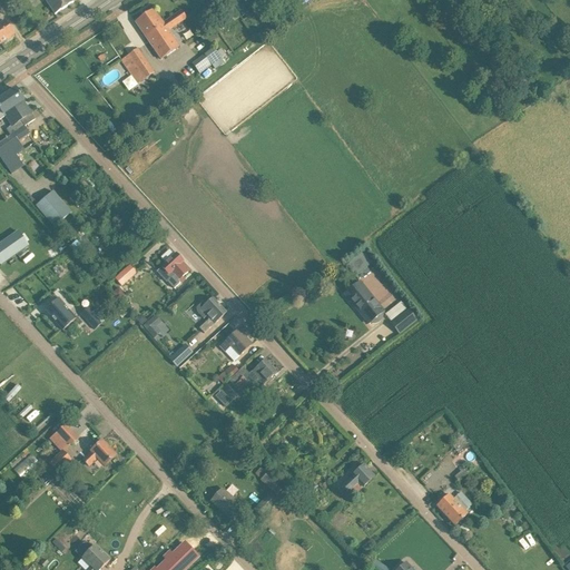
[(74,2),(71,0),(45,0),(55,15),(74,2)]
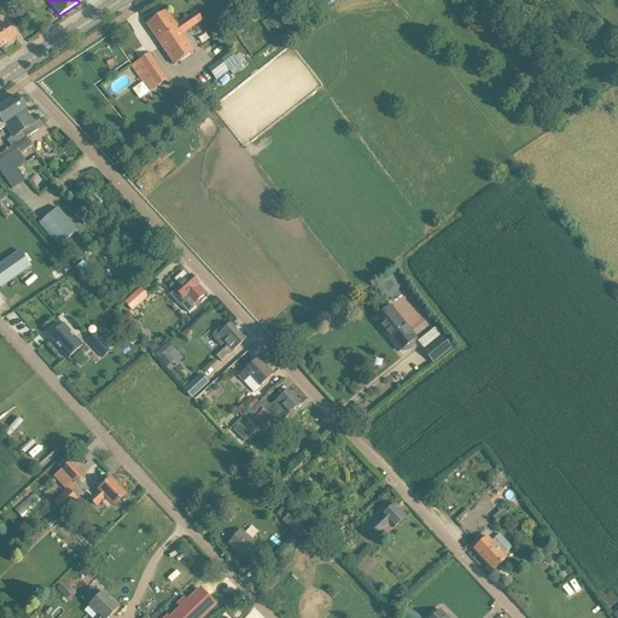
[(197,12),(178,25),(167,11),(147,24),(175,64),(194,51),(182,34),(202,19),(197,12)]
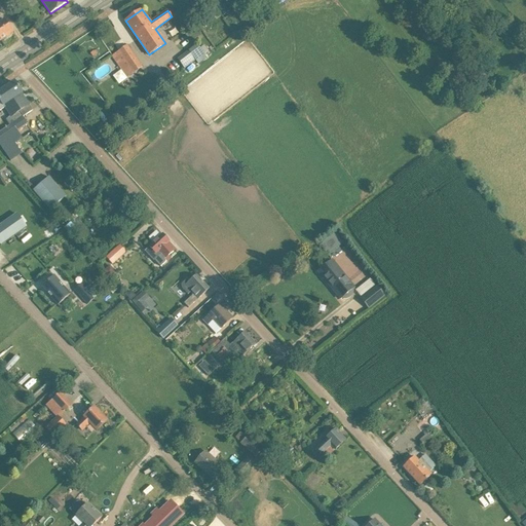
[(0,23),(0,38),(1,40),(13,32),(5,20),(0,23)]
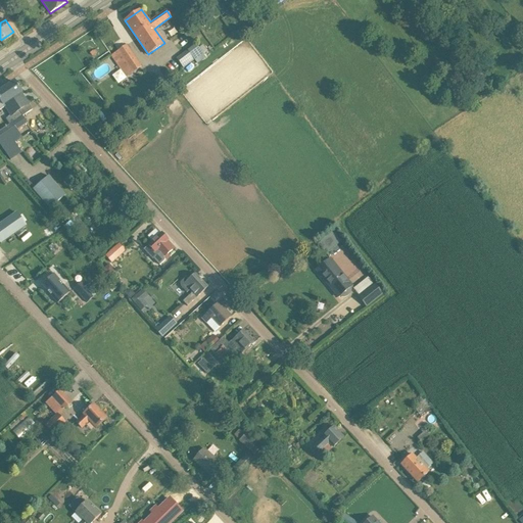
[(202,44),(198,48),(202,54),(203,55),(208,52),(202,44)]
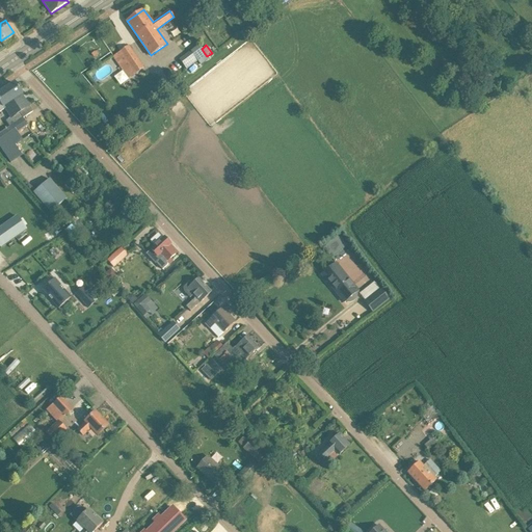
[(128,47),(113,56),(129,78),(143,69),(128,47)]
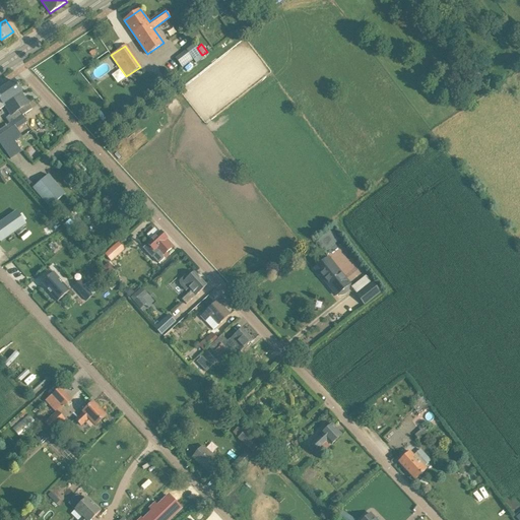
[(31,110),(28,105),(28,104),(21,92),(22,92),(14,81),(0,90),(0,109),(4,106),(11,116),(6,119),(9,124),(0,129),(0,144),(10,159),(21,151),(15,141),(21,137),(16,129),(27,122),(22,115),(31,110)]
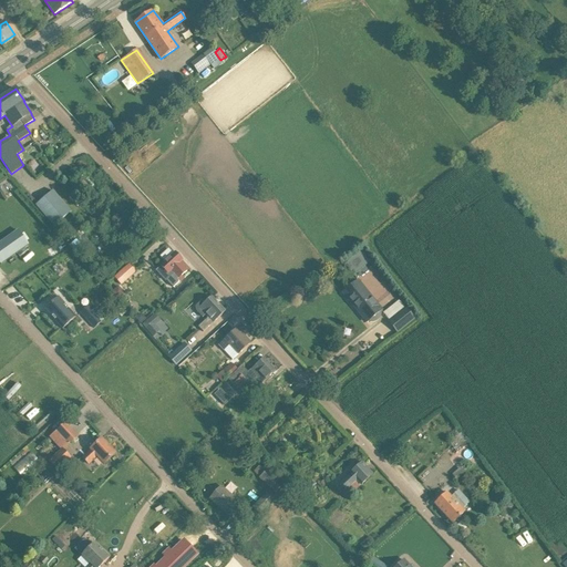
[(71,212),(53,191),(37,205),(54,226),(71,212)]
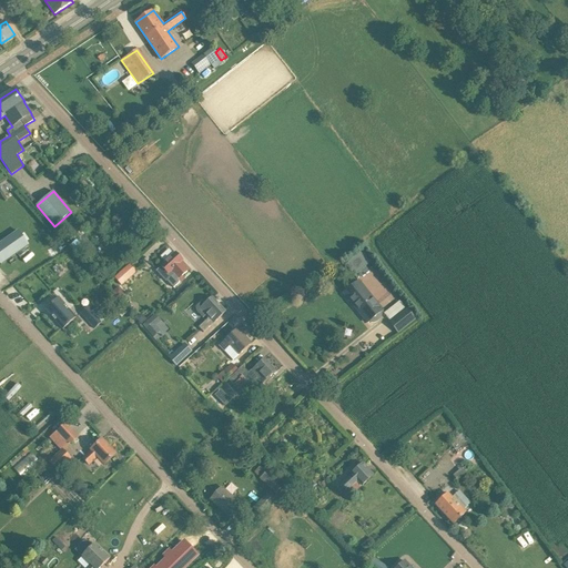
[(20,232),(0,245),(0,263),(1,265),(29,247),(20,232)]
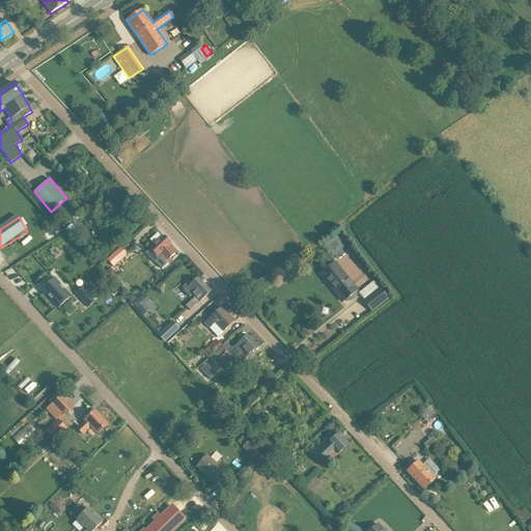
[(162,269),(168,263),(172,260),(170,258),(177,252),(170,245),(171,244),(165,236),(150,249),(160,258),(156,261),(162,269)]
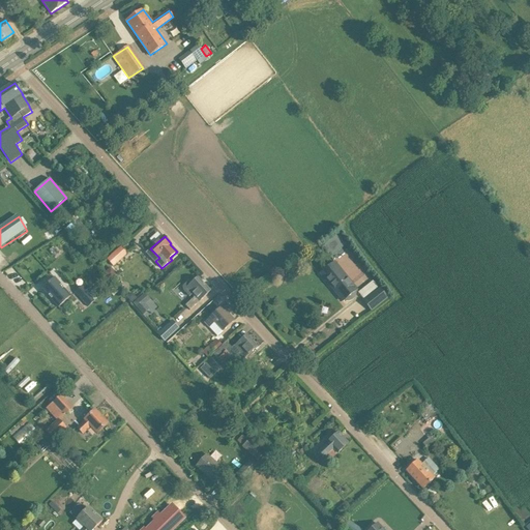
[(108,280),(110,278),(117,271),(113,266),(127,254),(121,247),(112,255),(114,258),(109,262),(107,260),(98,268),(108,280)]
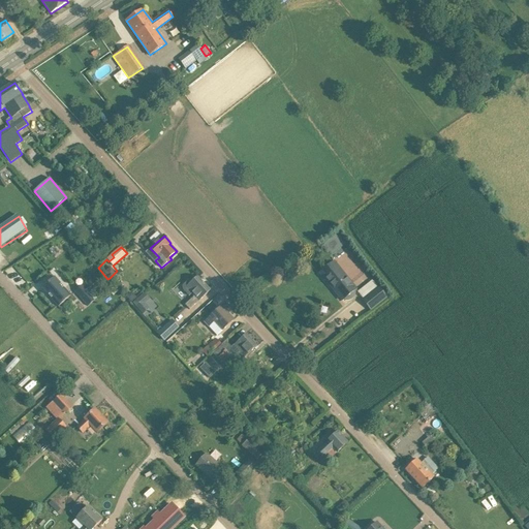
[(356,289),(334,261),(319,274),(342,301),(343,301),(344,301),(345,301),(347,301),(348,301),(350,300),(352,299),(354,297),(355,294),(355,293),(355,291),(355,290),(356,289)]
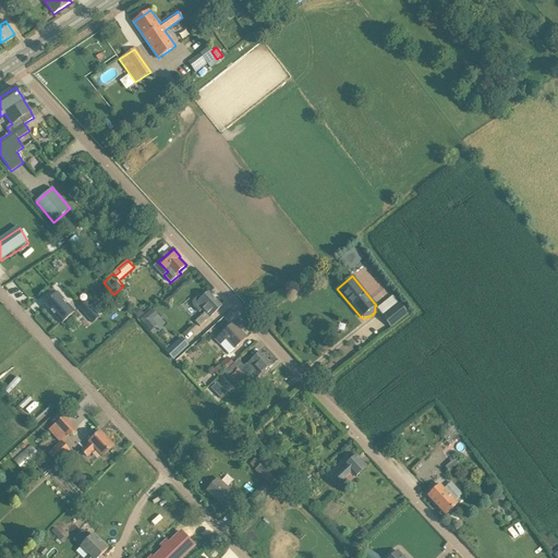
[(14,279),(4,286),(16,304),(26,298),(14,279)]
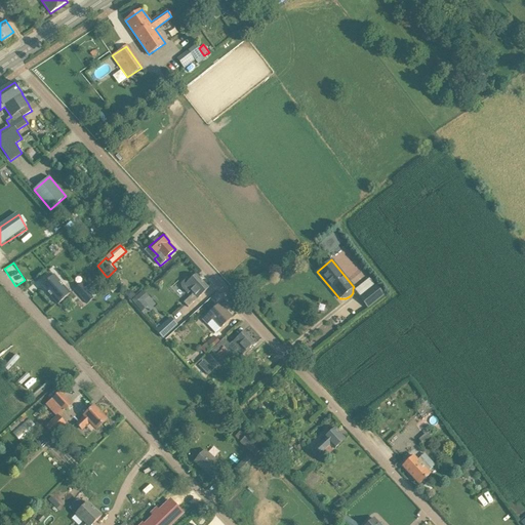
[(184,303),(189,308),(208,288),(196,275),(189,281),(187,278),(183,282),(182,283),(182,284),(182,285),(182,286),(182,287),(182,288),(188,294),(191,291),(193,294),(184,303)]
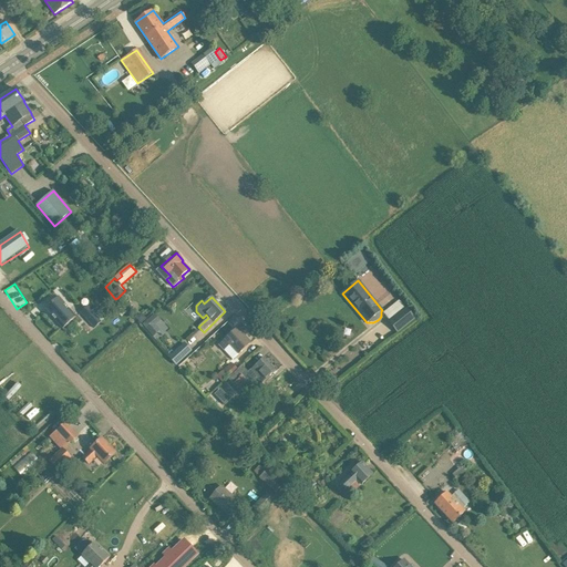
[(75,318),(58,298),(44,309),(63,329),(75,318)]
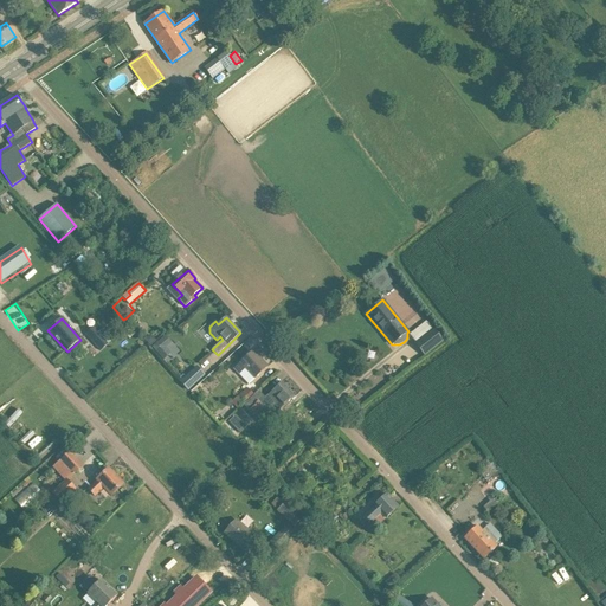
[(98,331),(94,327),(86,334),(101,352),(115,339),(103,327),(98,331)]
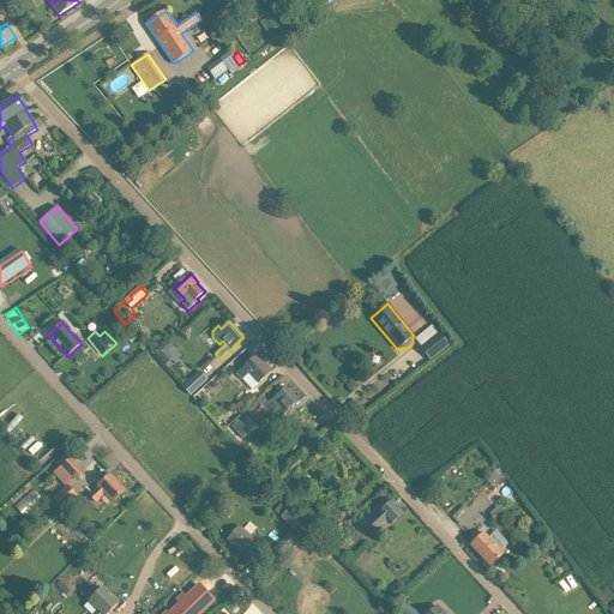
[(126,337),(131,343),(138,337),(133,332),(126,337)]
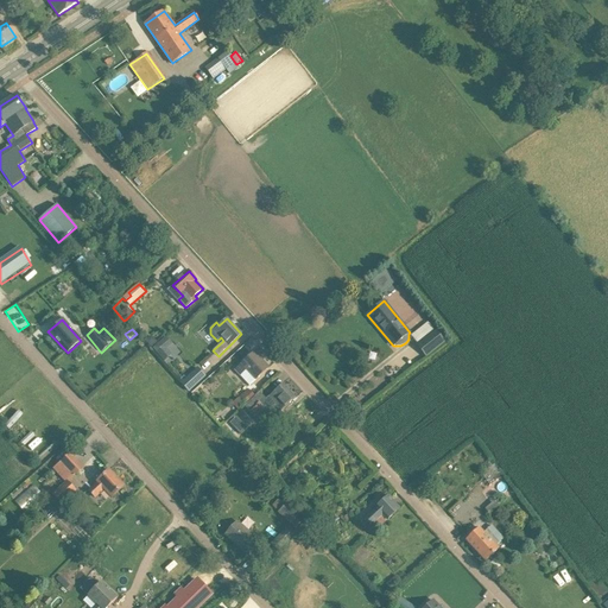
[(426,358),(445,342),(435,329),(416,344),(426,358)]
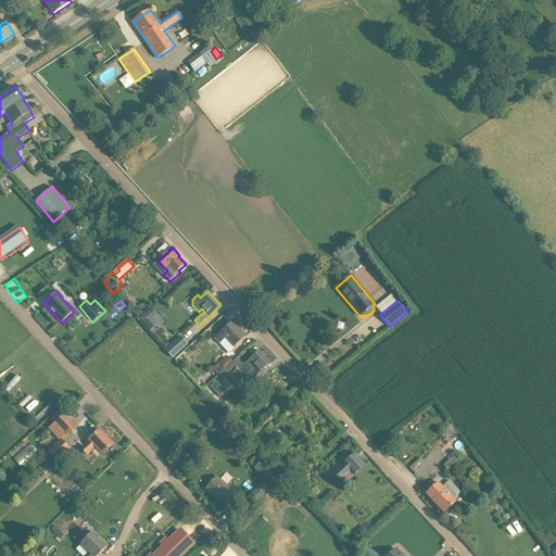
[(138,306),(133,311),(133,312),(137,317),(143,313),(138,306)]
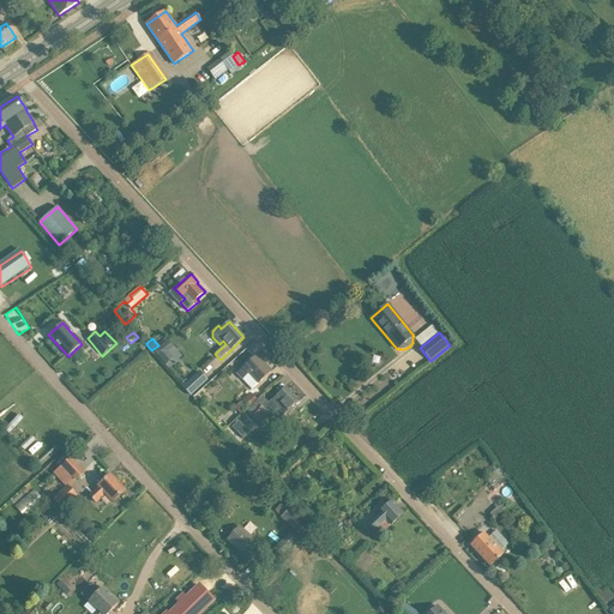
[(168,351),(174,345),(168,338),(154,350),(166,365),(174,359),(168,351)]
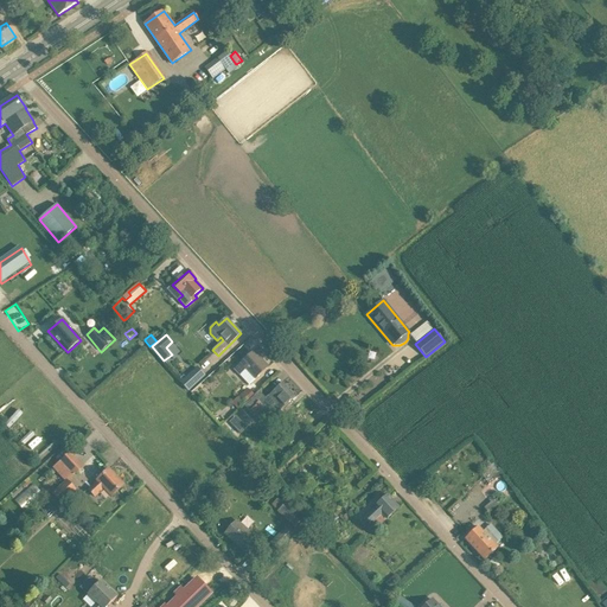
[(247,369),(256,379),(268,368),(254,352),(235,369),(240,375),(247,369)]
